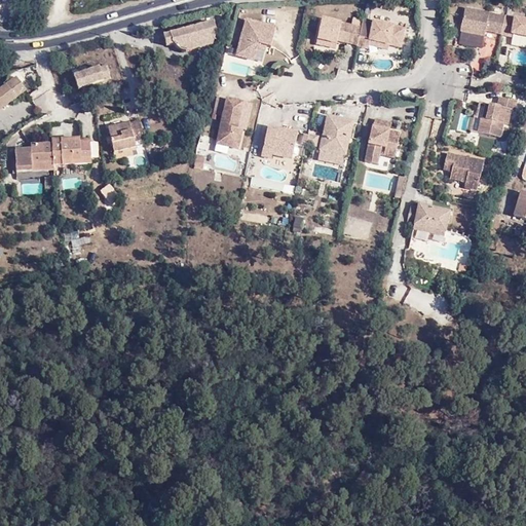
[(498,35),(502,17),(460,8),(454,30),(480,36),(481,31),(498,35)]
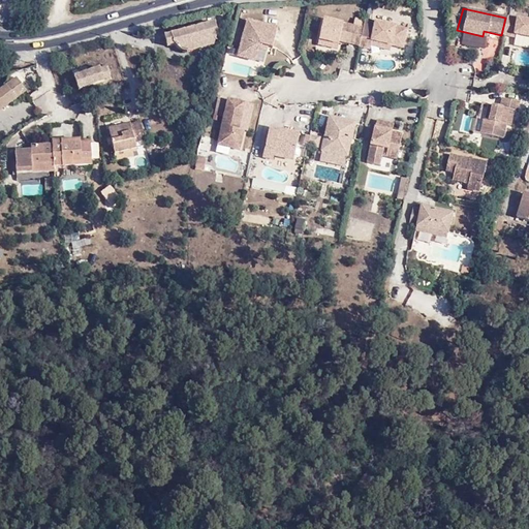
[(528,22),(505,18),(501,35),(510,36),(510,34),(528,37),(528,22)]
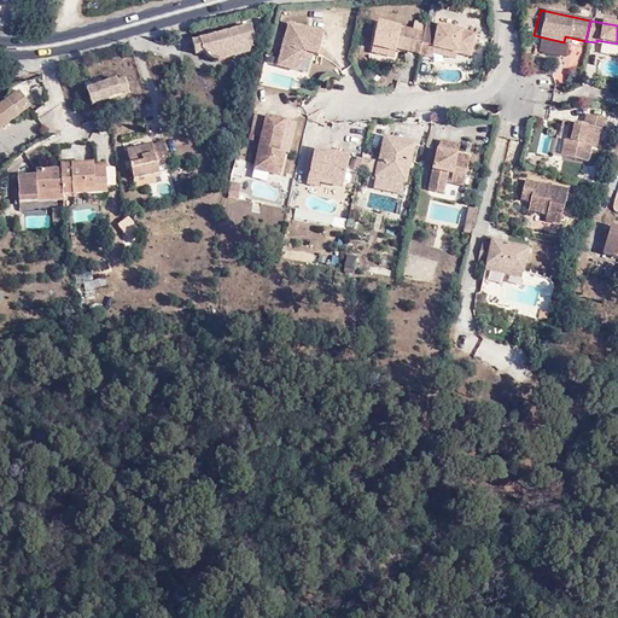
[(417,53),(421,31),(374,22),(369,46),(392,51),(394,44),(403,45),(403,50),(417,53)]
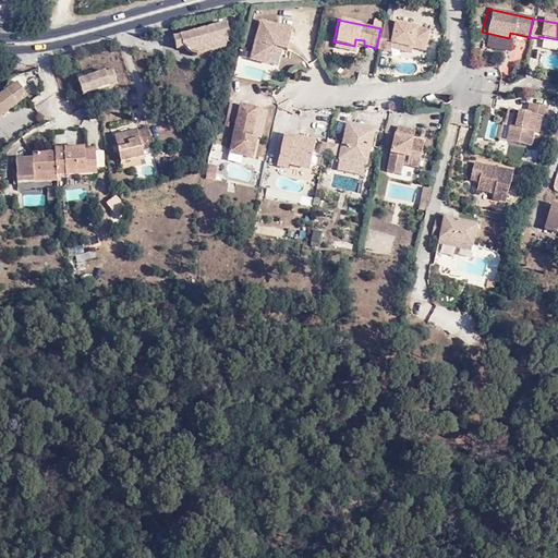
[(273,46),(282,48),(286,48),(291,29),(259,21),(250,58),(268,63),(271,50),(273,46)]
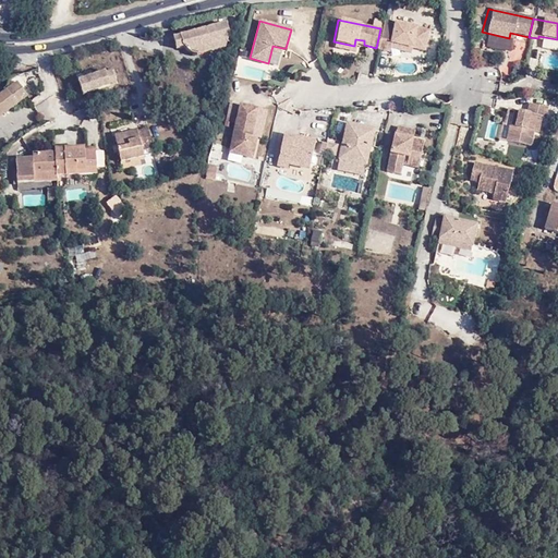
[(391,31),(380,28),(376,48),(387,50),(388,46),(390,40),(411,46),(422,48),(426,29),(392,23),(391,31)]
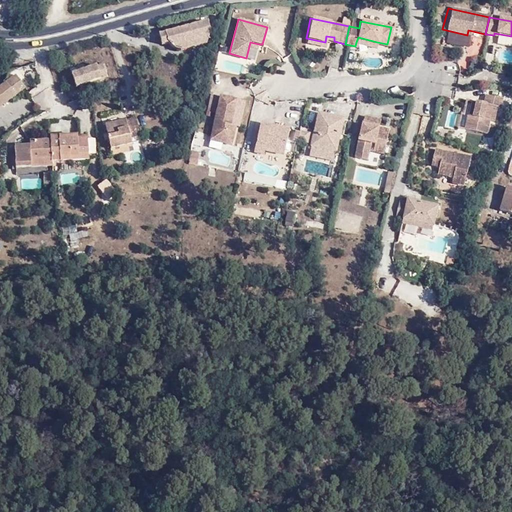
[(192,41),(193,47),(205,44),(209,32),(207,22),(188,27),(192,41)]
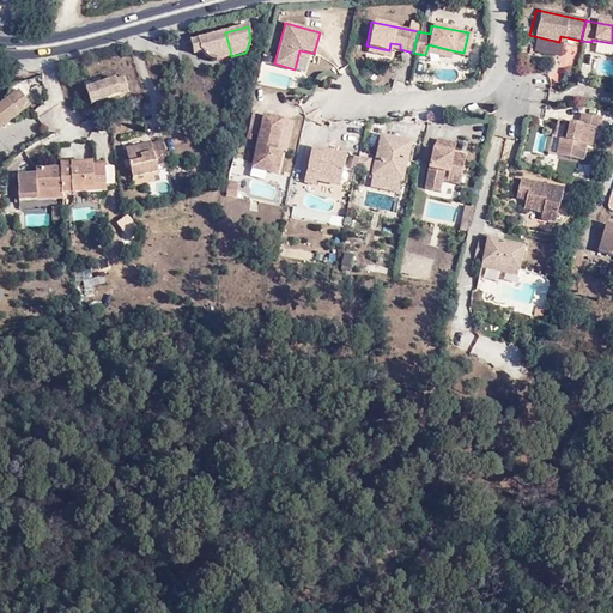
[(230,49),(225,32),(217,35),(223,52),(230,49)]
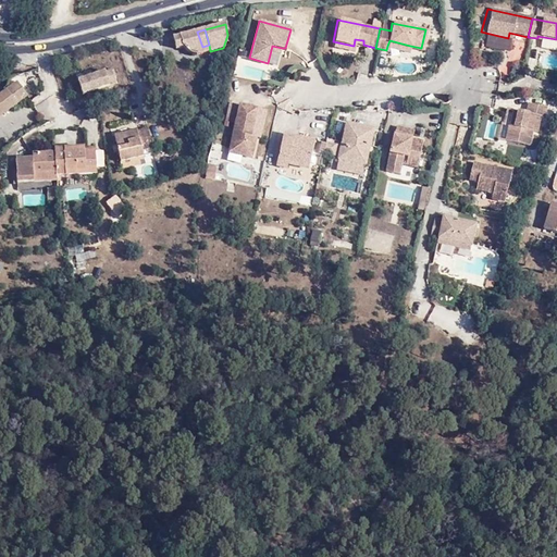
[(196,54),(203,52),(202,47),(197,32),(172,38),(174,49),(182,47),(188,52),(195,52),(196,54)]
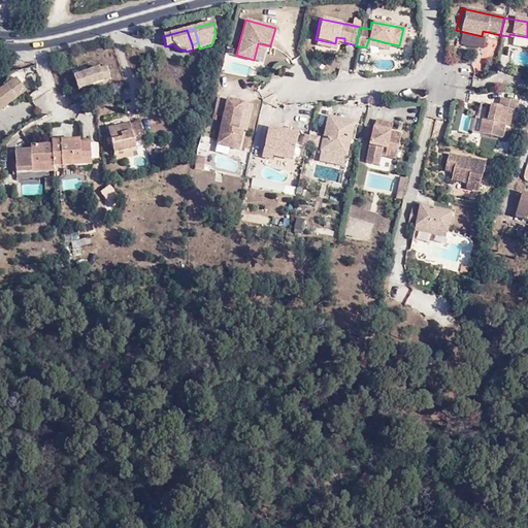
[(388,48),(389,43),(369,38),(367,43),(388,48)]
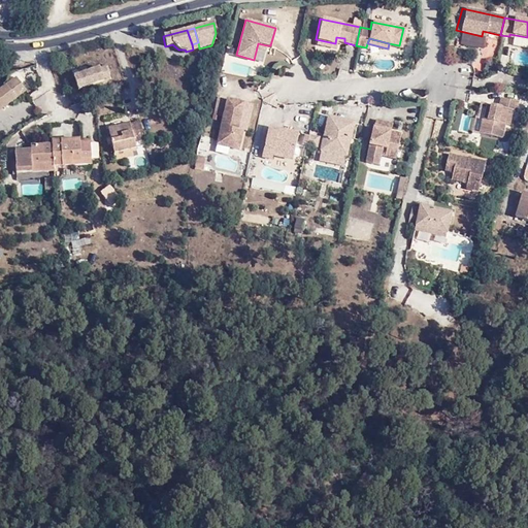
[(74,77),(78,90),(110,78),(106,66),(74,77)]
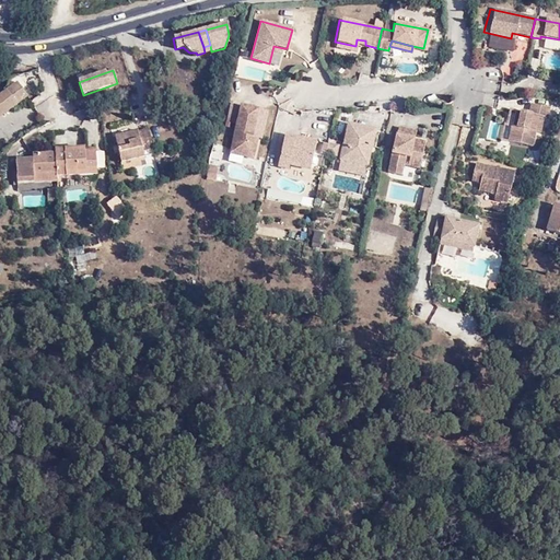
[(15,86),(3,95),(13,108),(25,100),(15,86)]
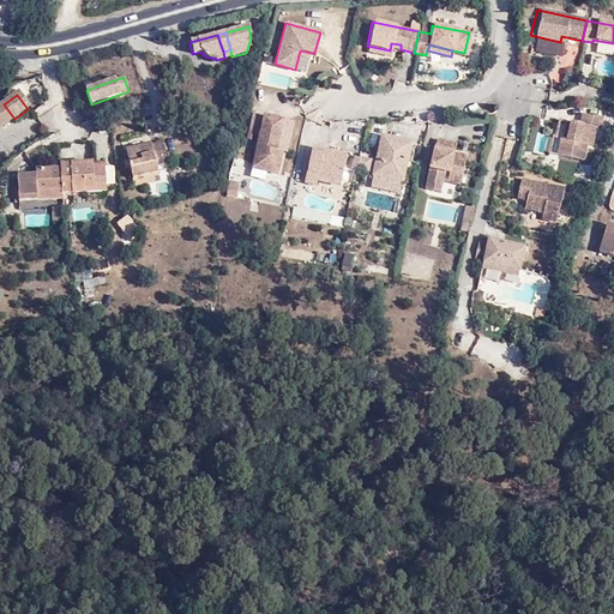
[(529,113),(546,115),(547,103),(530,102),(529,113)]
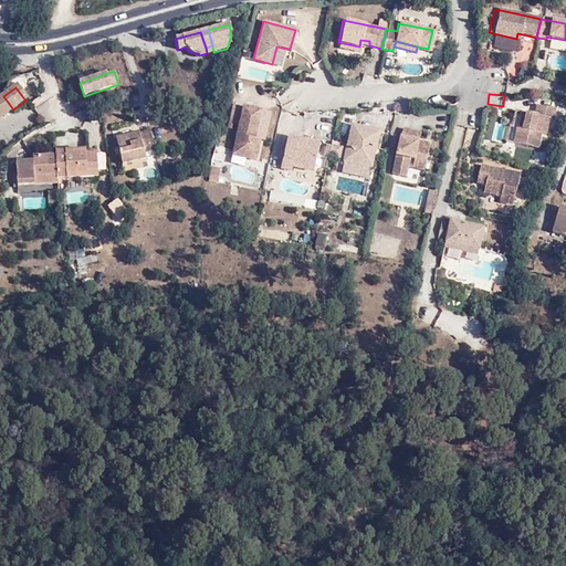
[(0,118),(13,109),(3,96),(0,98),(0,118)]
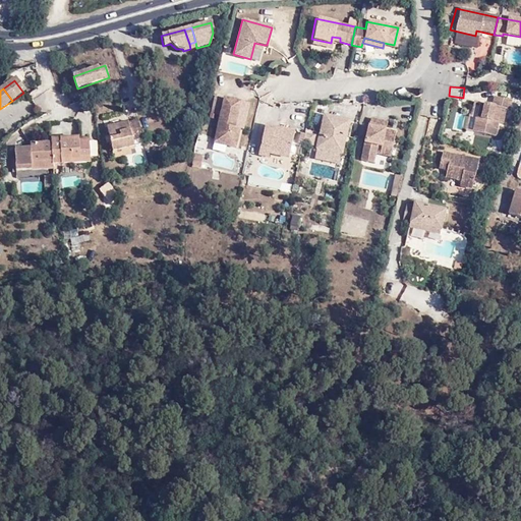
[(509,101),(493,98),(490,106),(478,104),(471,132),(493,137),(496,123),(499,123),(502,109),(506,110),(509,101)]
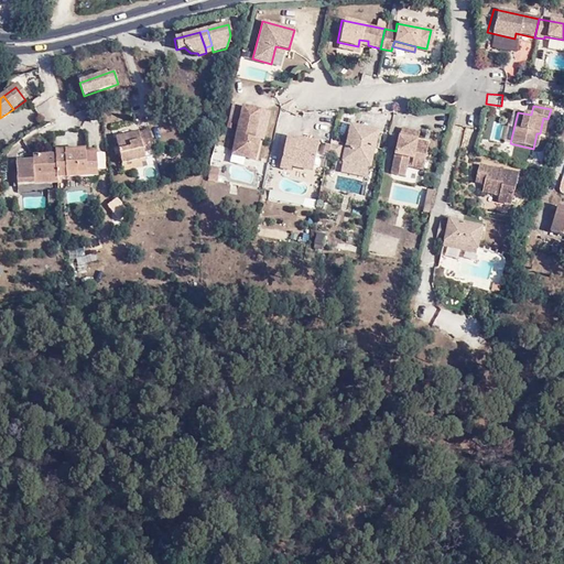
[(260,111),(242,108),(232,156),(253,161),(259,141),(253,139),(260,111)]
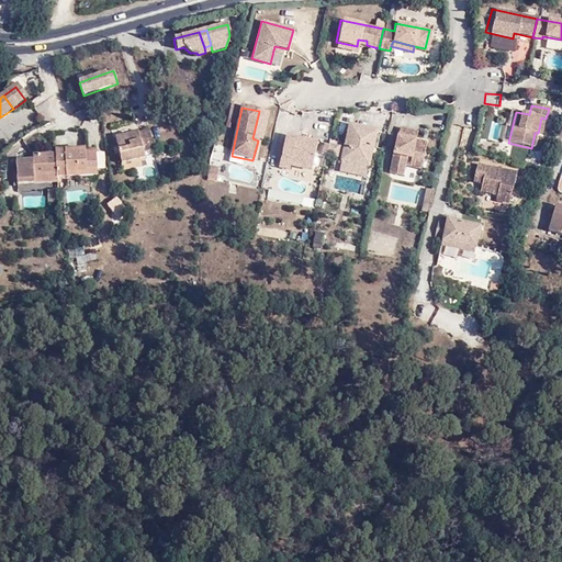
[(498,141),(501,122),(492,121),(490,138),(498,141)]
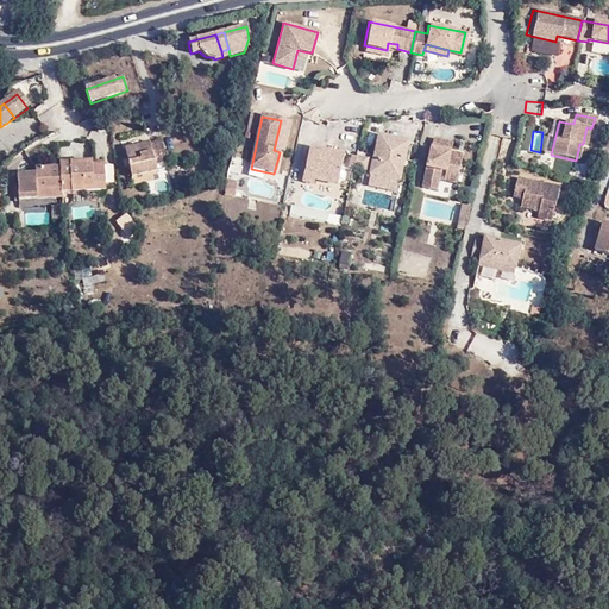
[(370,173),(388,176),(388,173),(400,175),(407,140),(377,135),(369,173),(370,173)]
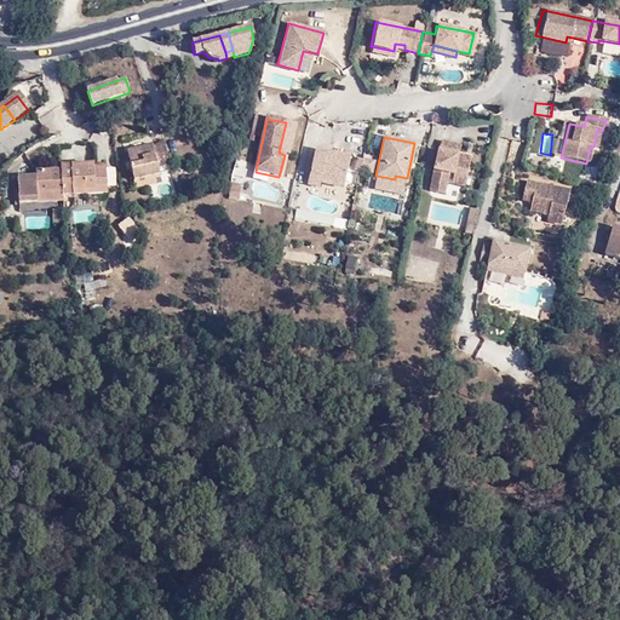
[(448,173),(466,176),(471,155),(457,151),(459,144),(440,141),(429,190),(443,193),(446,181),(448,173)]
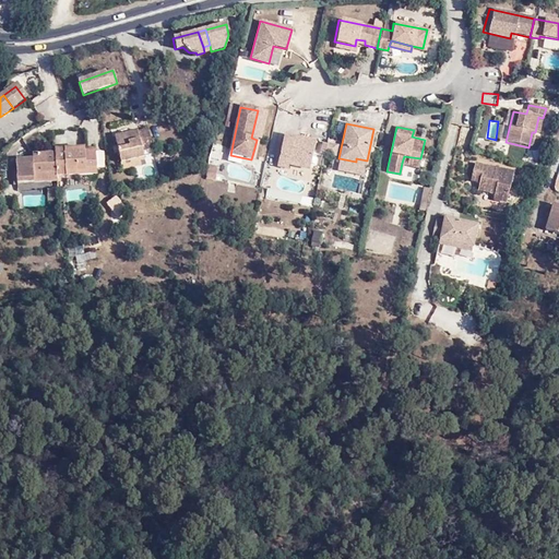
[(152,147),(147,130),(137,132),(137,131),(125,133),(126,139),(114,141),(119,164),(142,158),(141,150),(152,147)]
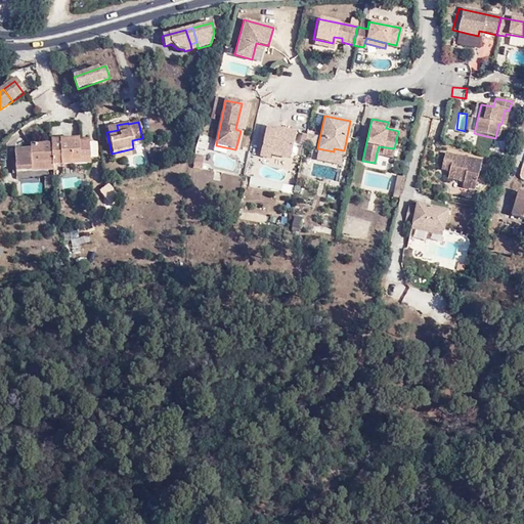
[(296,133),(266,128),(261,157),(271,158),(271,155),(291,159),(296,133)]
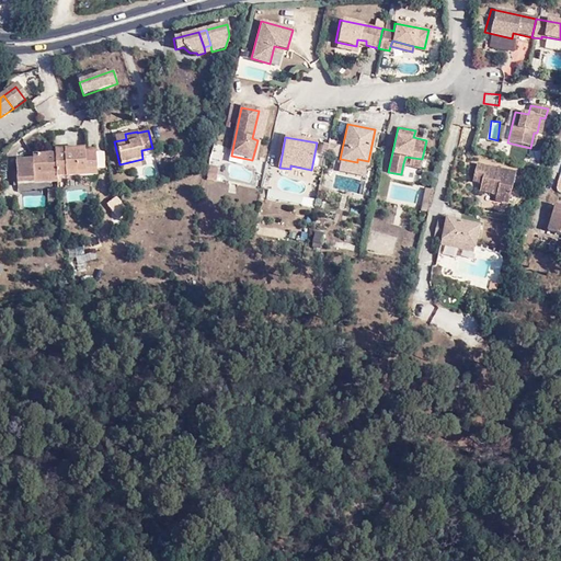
[(328,144),(325,155),(336,157),(339,146),(328,144)]
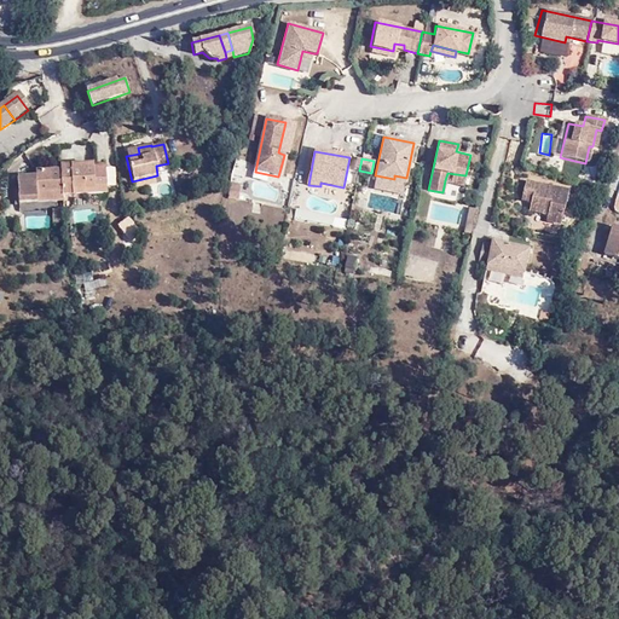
[(63,192),(63,195),(93,192),(93,189),(105,187),(104,167),(92,167),(92,163),(68,165),(69,169),(61,171),(63,191),(63,192)]
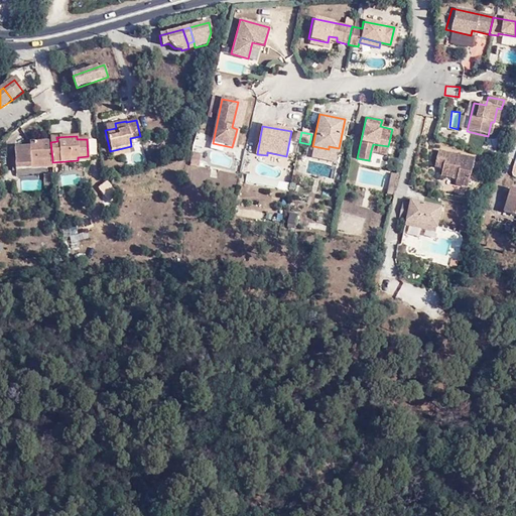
[(50,142),(48,142),(29,143),(29,146),(14,147),(15,168),(30,168),(30,161),(52,160),(52,159),(50,142)]
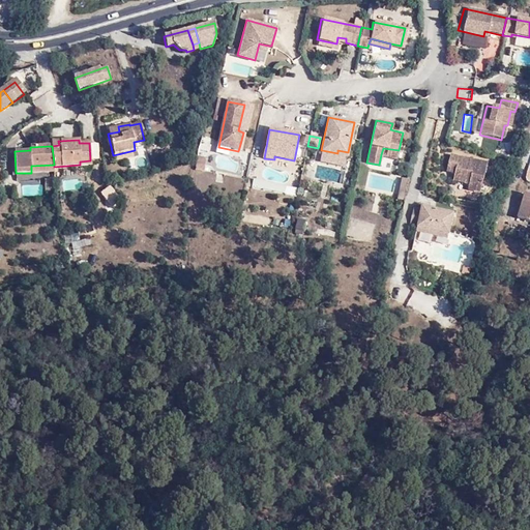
[(396,158),(399,150),(383,148),(381,154),(396,158)]
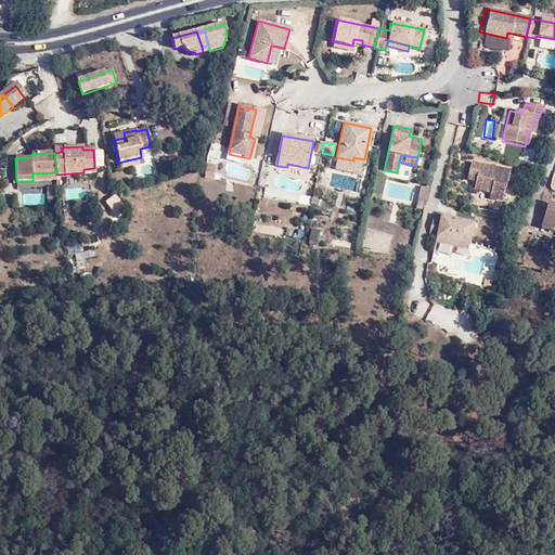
[(353,160),(337,157),(335,168),(361,173),(363,164),(353,160)]
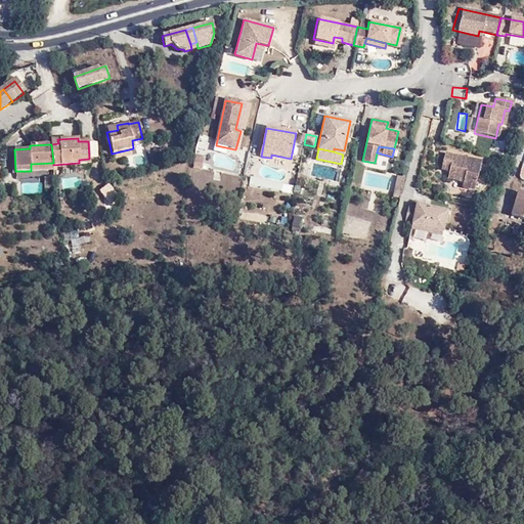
[(479,162),(442,155),(439,169),(448,171),(446,177),(462,181),(461,186),(472,189),(479,162)]
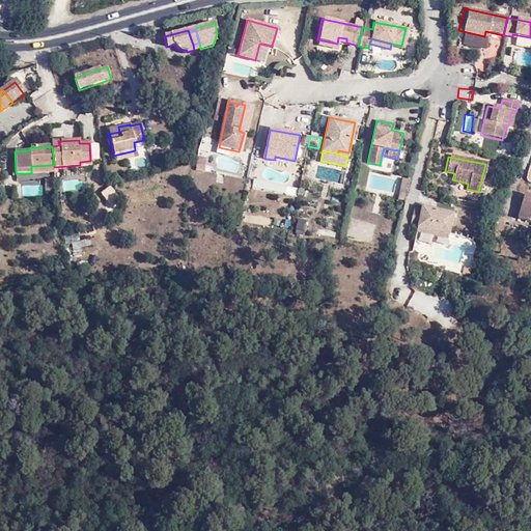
[(31,166),(31,173),(54,172),(54,167),(54,165),(31,166)]
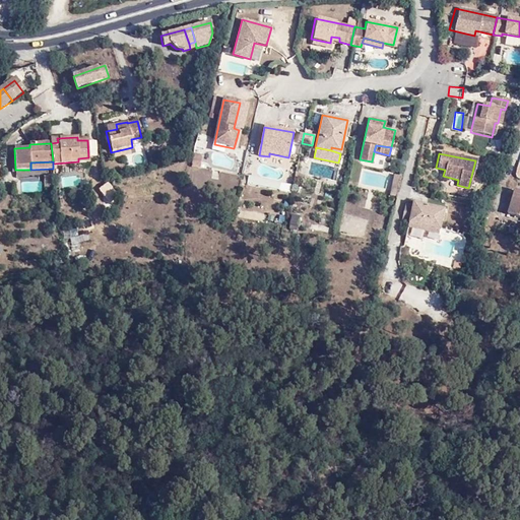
[(43,176),(44,186),(53,186),(52,175),(43,176)]
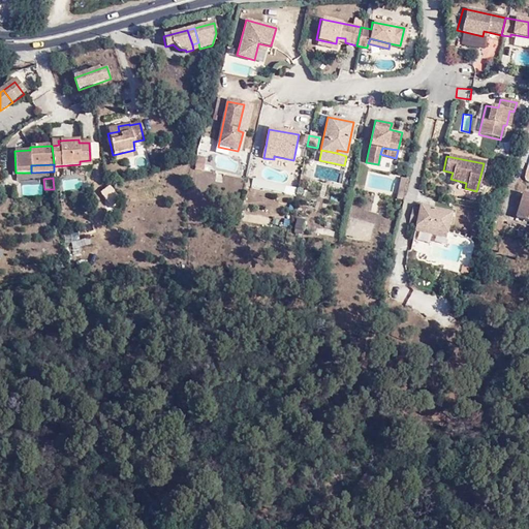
[(528,195),(520,192),(511,215),(528,221),(528,195)]
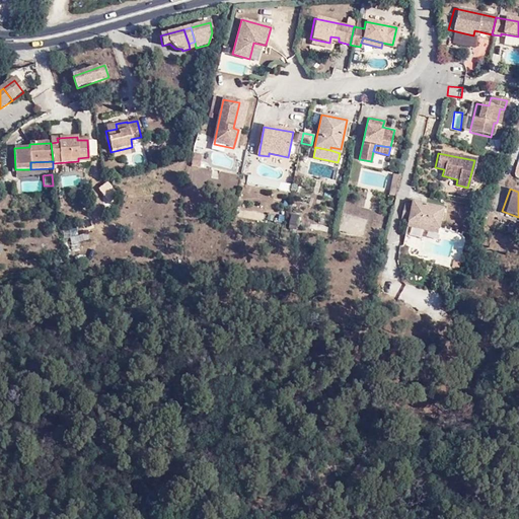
[(405,223),(437,230),(441,211),(410,204),(409,207),(401,205),(398,221),(405,223)]
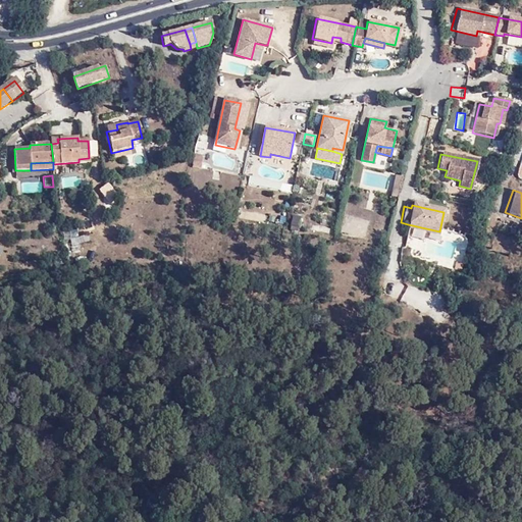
[(299,231),(302,216),(292,214),(289,229),(299,231)]
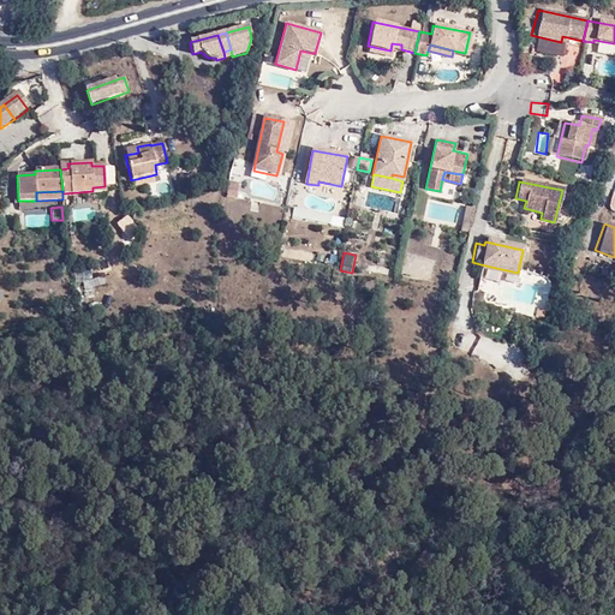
[(515,279),(518,273),(481,264),(478,270),(515,279)]
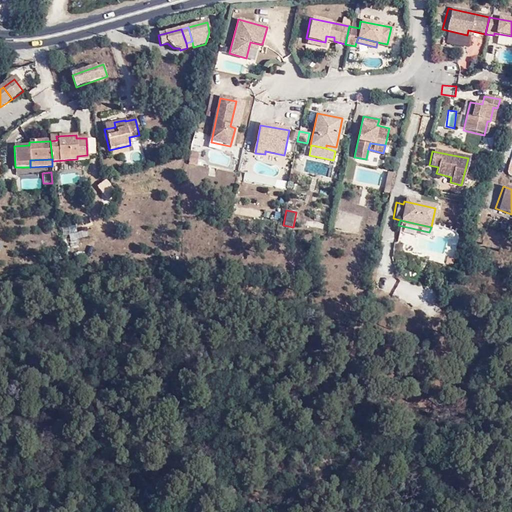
[(70,241),(78,239),(76,228),(68,230),(70,241)]
